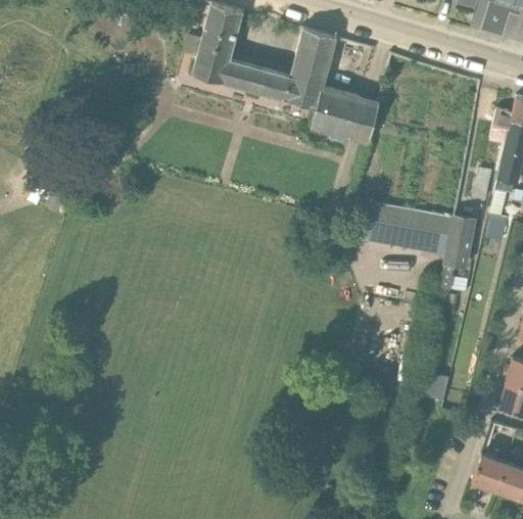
[(241,13),(210,4),(190,75),(221,84),(221,85),(315,110),(308,130),(366,145),(377,104),(321,89),(334,39),(302,30),(289,77),(228,59),(241,13)]
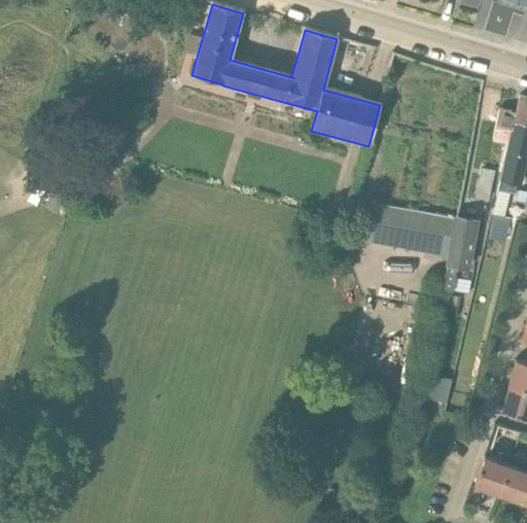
[(526,126),(526,101),(519,99),(515,116),(499,112),(495,128),(510,131),(513,132),(515,124),(526,126)]
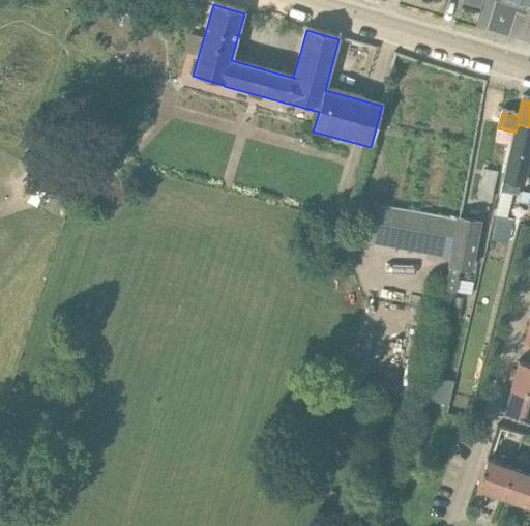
[(529,156),(529,126),(518,124),(516,133),(512,132),(513,133),(502,183),(504,183),(495,220),(496,220),(492,241),(509,245),(512,224),(504,222),(510,198),(518,199),(521,186),(523,187),(529,156)]
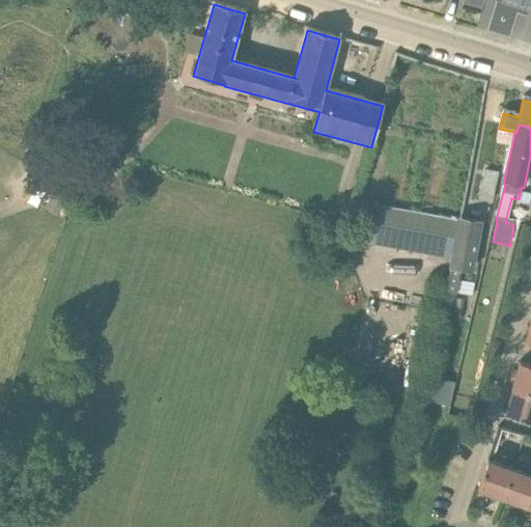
[(373,244),(430,254),(436,220),(379,211),(373,244)]
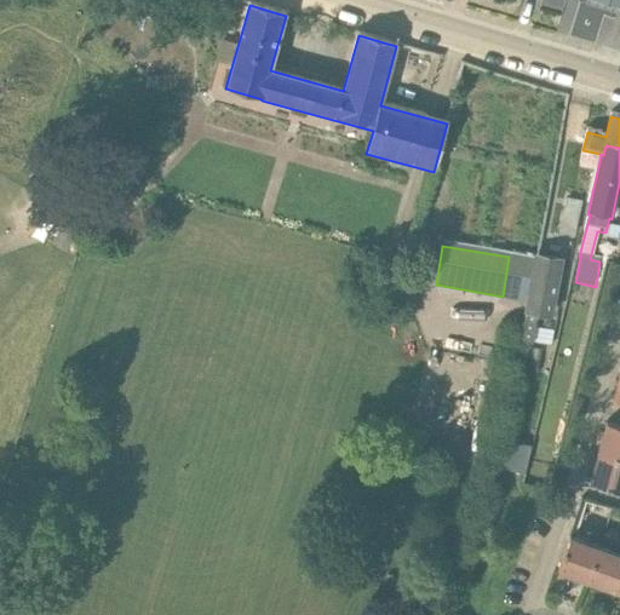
[(539,259),(537,259),(526,316),(524,316),(520,344),(532,346),(537,319),(550,321),(561,264),(539,259)]
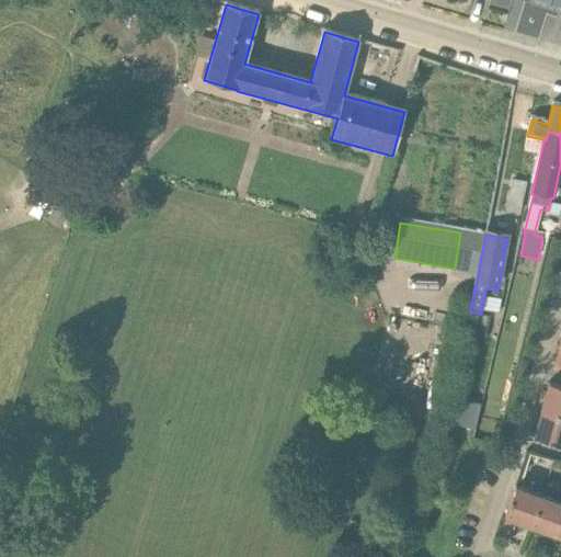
[(485,339),(488,320),(476,318),(472,337),(485,339)]
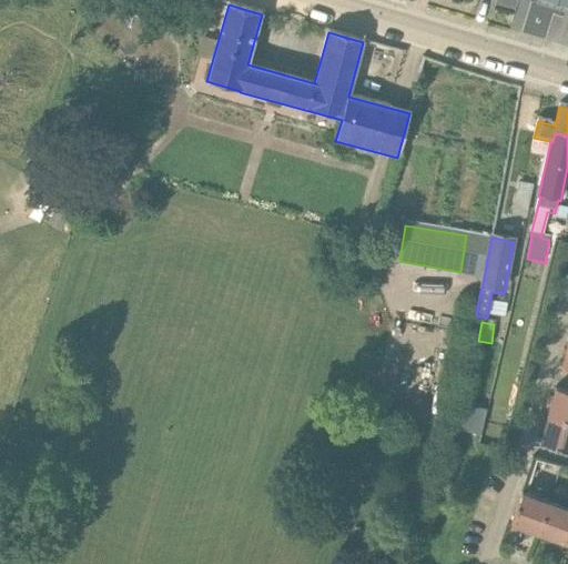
[(548,419),(567,423),(567,394),(556,391),(555,392),(556,393),(548,419)]
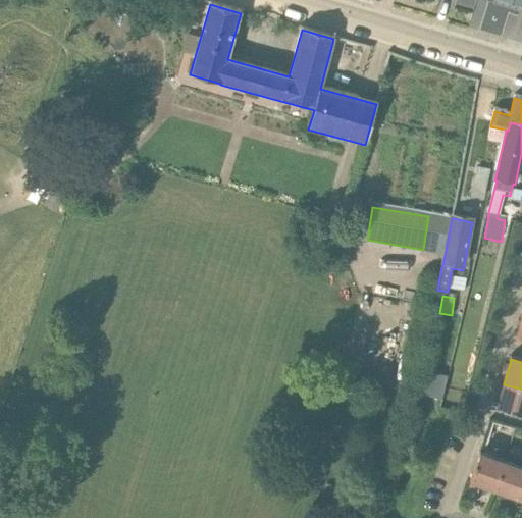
[(521,416),(521,389),(504,384),(497,408),(496,409),(521,416)]
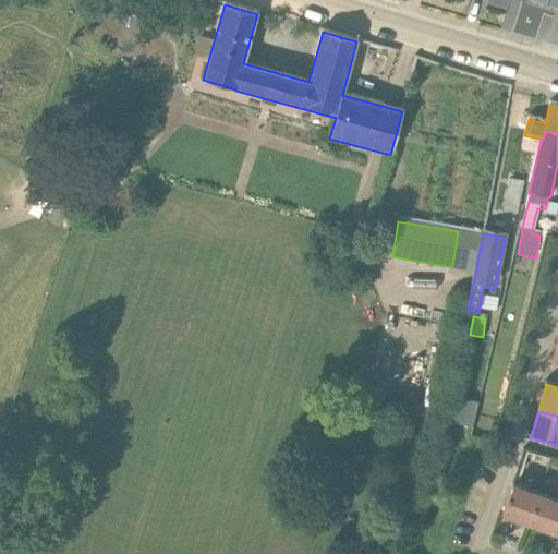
[(504,519),(529,528),(540,497),(512,488),(501,519),(504,519)]
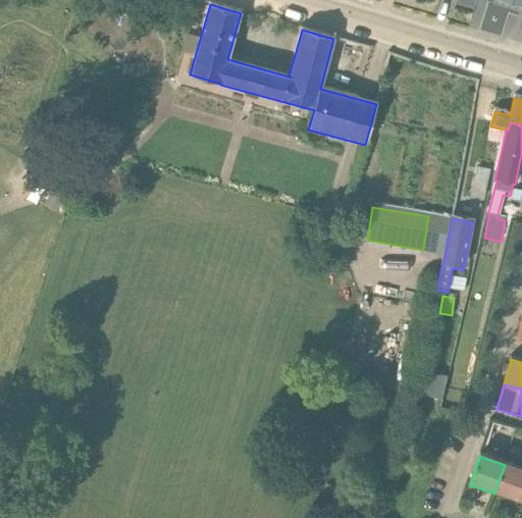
[(521,490),(521,470),(505,465),(494,494),(518,502),(521,490)]
